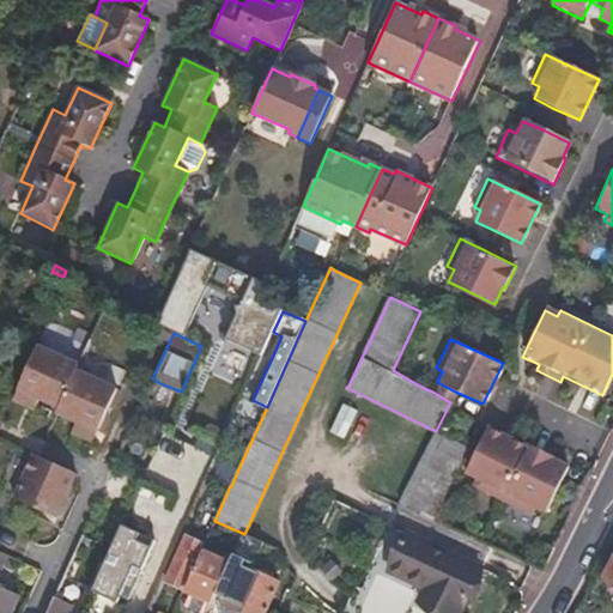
[(53,406),(72,363),(37,347),(13,401),(35,411),(38,400),(53,406)]
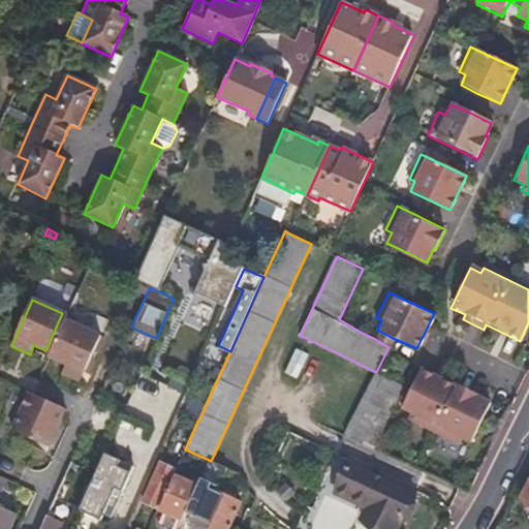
[(66,320),(68,316),(62,313),(45,350),(51,353),(66,320)]
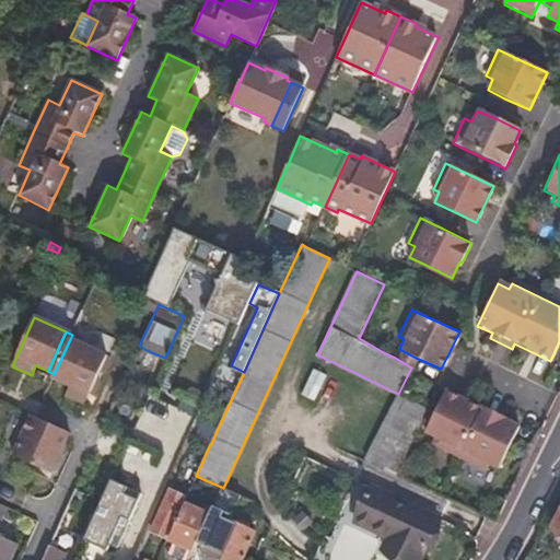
[(107,357),(70,339),(54,374),(51,378),(71,387),(89,395),(90,395),(107,357)]
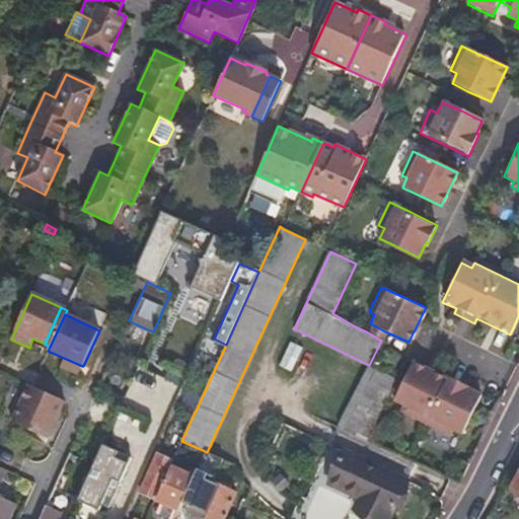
[(366,331),(381,341),(385,331),(370,323),(366,331)]
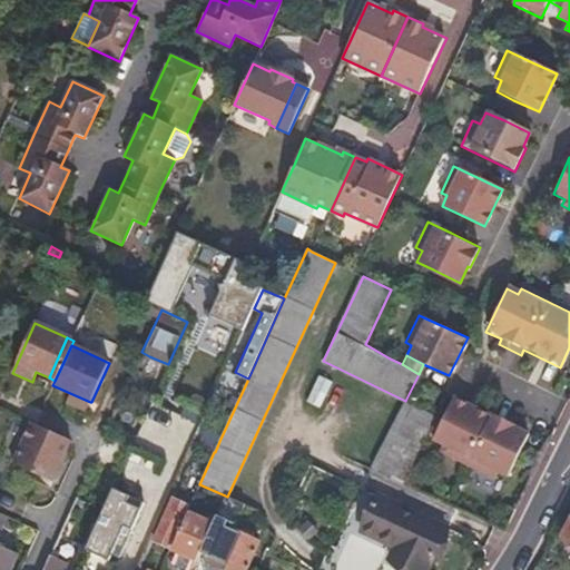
[(154,367),(157,360),(149,356),(146,364),(154,367)]
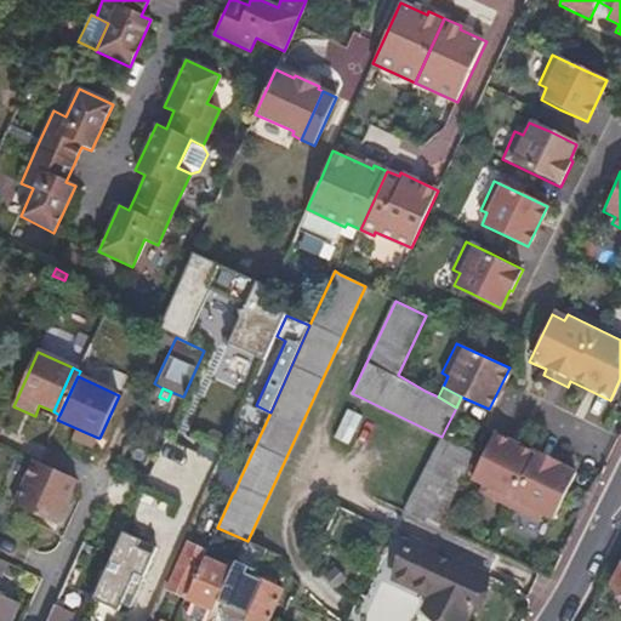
[(347,444),(360,416),(346,409),(332,437),(347,444)]
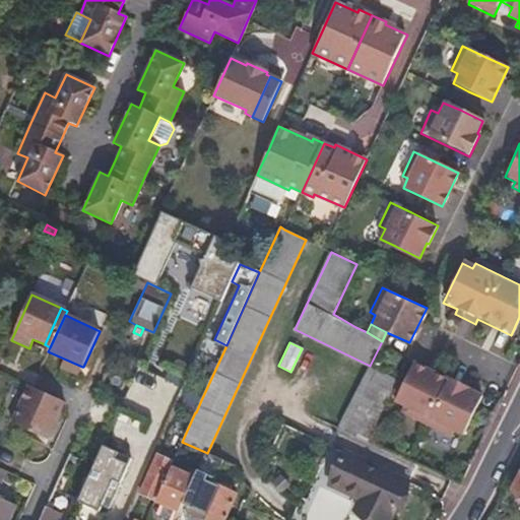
[(134,391),(150,399),(159,403),(169,408),(186,373),(150,356),(134,391)]
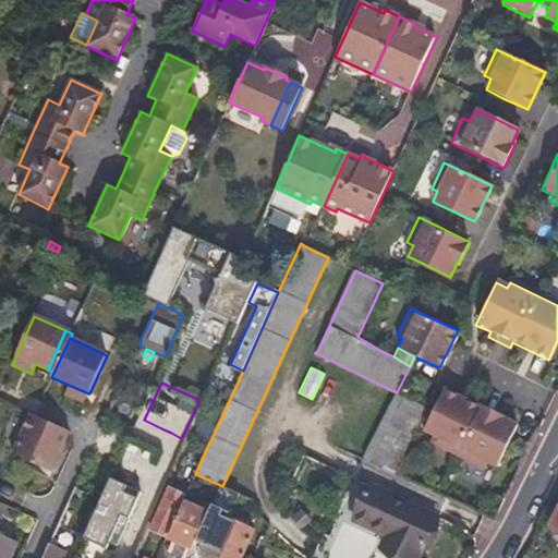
[(88,393),(71,386),(68,395),(84,402),(88,393)]
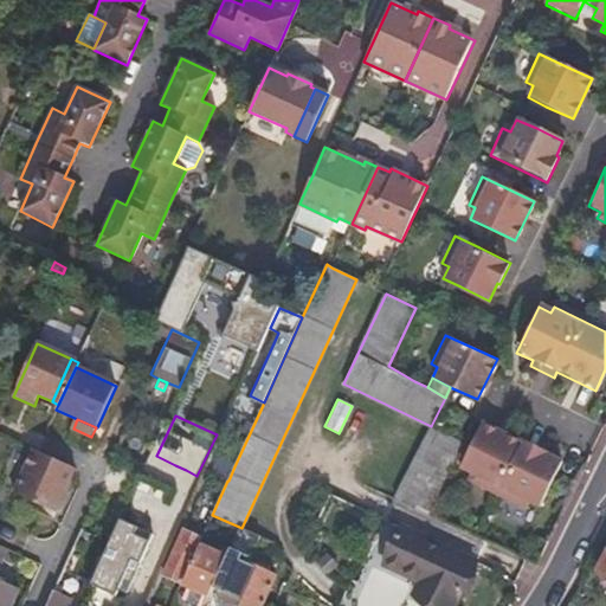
[(470,446),(461,465),(471,471),(468,478),(524,505),(527,500),(540,505),(562,461),(547,453),(548,450),(524,439),(522,442),(483,421),(470,446)]
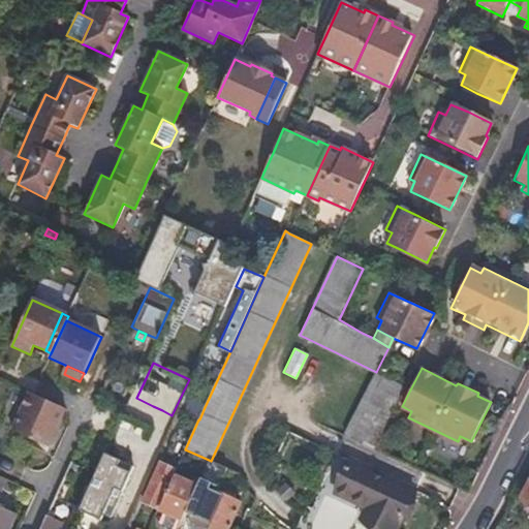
[(344,435),(373,448),(396,403),(404,386),(375,373),(344,435)]
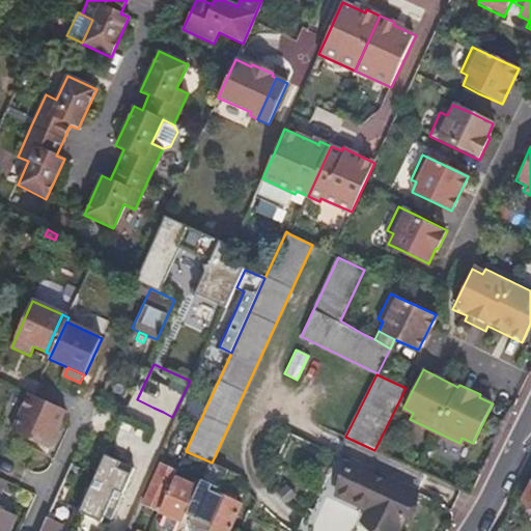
[(406,388),(397,404),(403,408),(412,391),(406,388)]
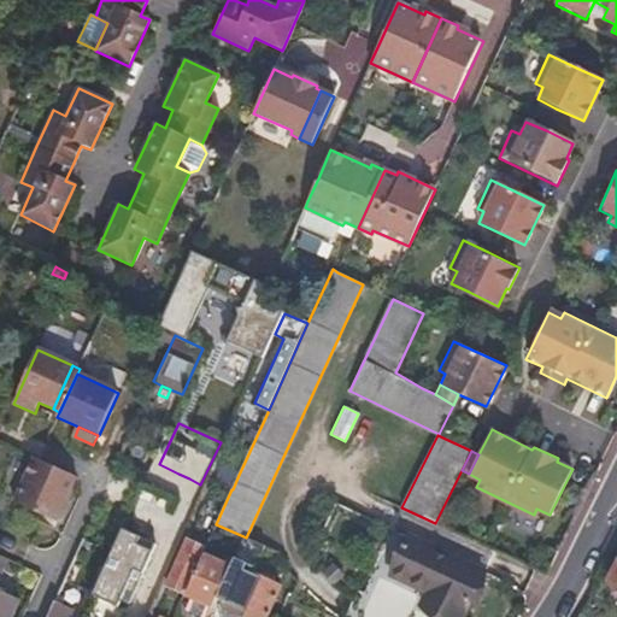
[(62,488),(48,517),(56,521),(76,476),(34,457),(27,471),(28,472),(62,488)]
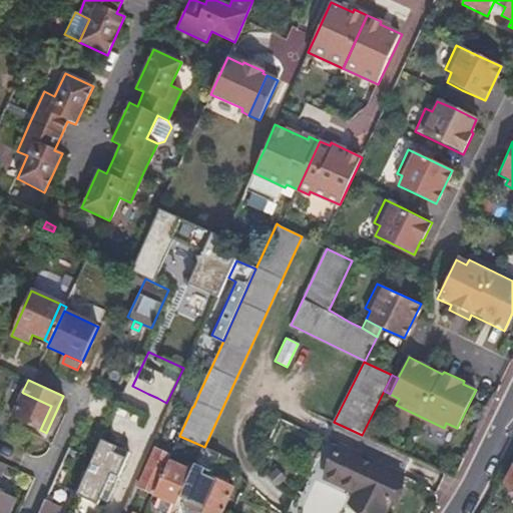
[(179,401),(193,407),(198,395),(185,390),(179,401)]
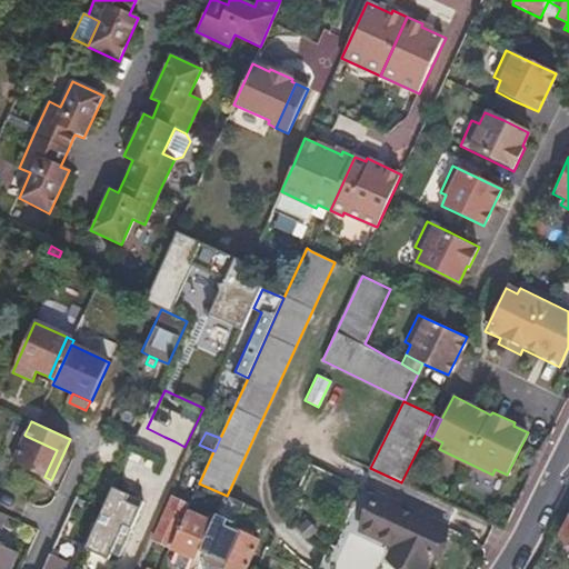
[(12,462),(45,477),(57,450),(26,436),(25,435),(12,462)]
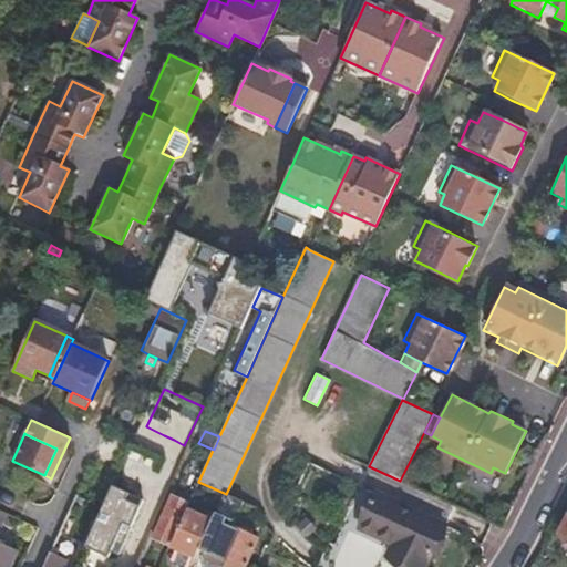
[(174,440),(164,435),(161,441),(171,445),(174,440)]
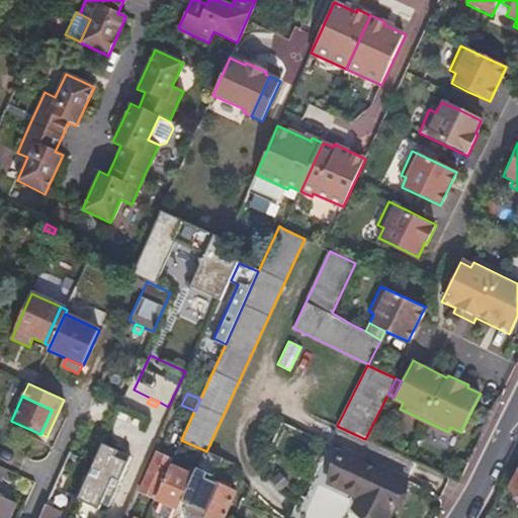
[(172,460),(177,449),(162,442),(158,453),(172,460)]
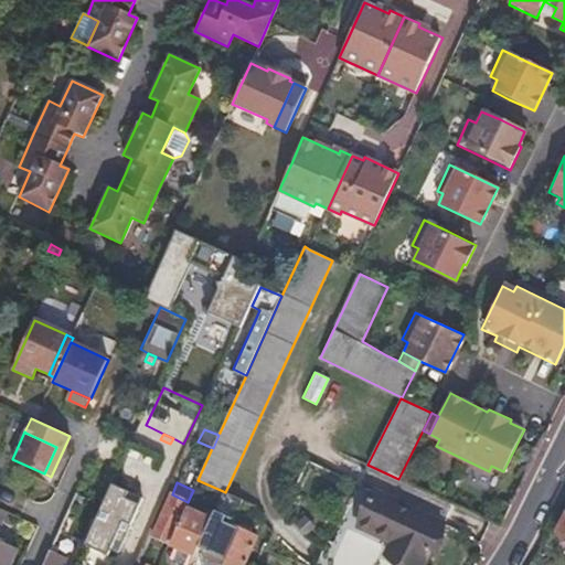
[(384,554),(407,564),(419,564),(440,523),(373,490),(370,496),(364,493),(362,500),(366,502),(355,525),(391,542),(384,554)]
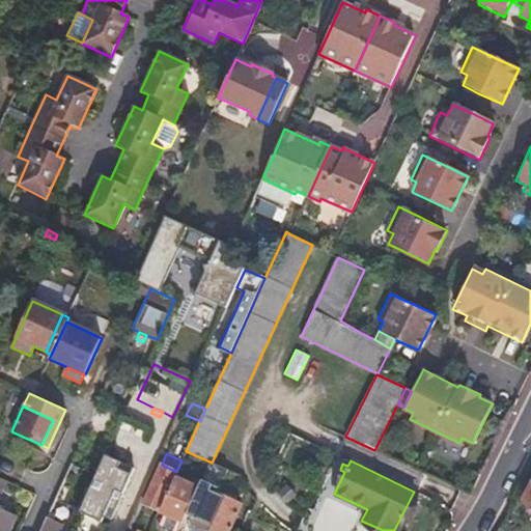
[(212,484),(221,466),(212,463),(210,462),(199,484),(197,487),(185,514),(195,519),(193,523),(197,525),(211,530),(228,530),(241,504),(215,492),(210,490),(212,484)]
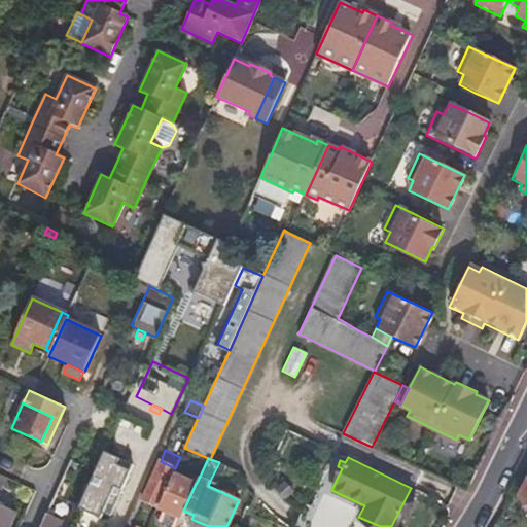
[(143,501),(157,507),(175,468),(161,461),(143,501)]
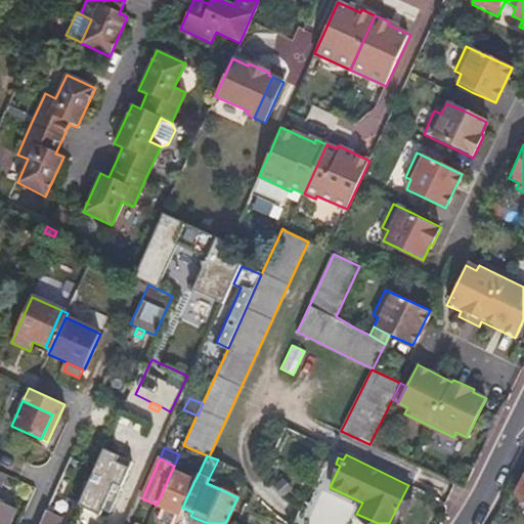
[(0,471),(0,523),(2,523),(11,506),(0,500),(0,484),(5,474),(0,471)]
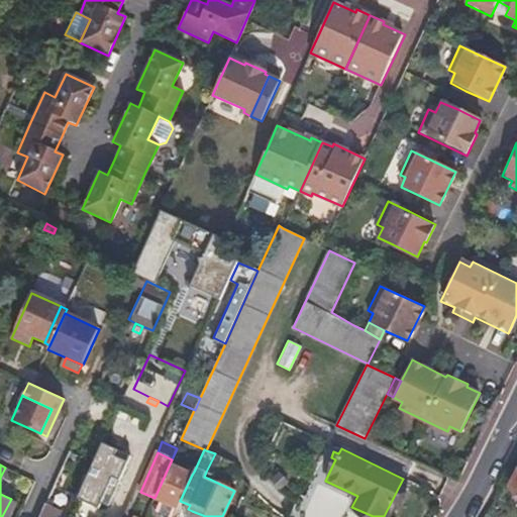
[(160,499),(177,508),(180,501),(192,475),(172,464),(157,498),(160,499)]
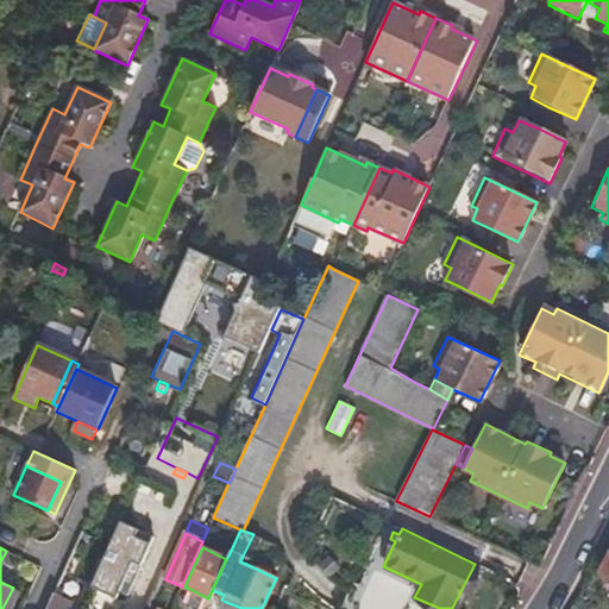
[(73,550),(45,608),(68,608),(69,608),(66,606),(88,557),(73,550)]
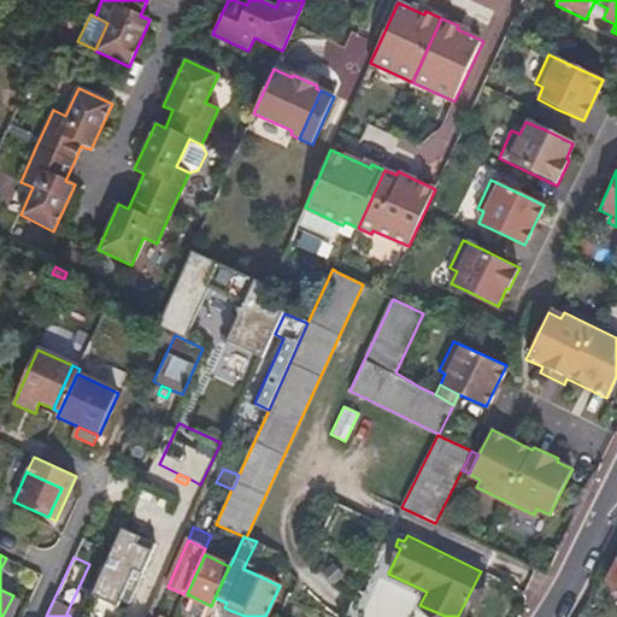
[(601,576),(593,594),(616,604),(616,569),(611,581),(601,576)]
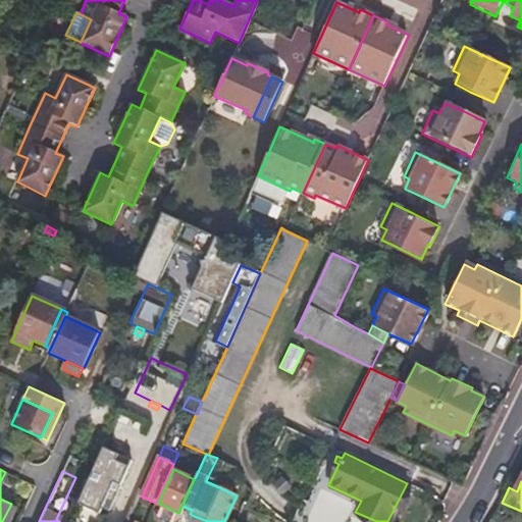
[(11,504),(2,521),(7,521),(15,506),(11,504)]
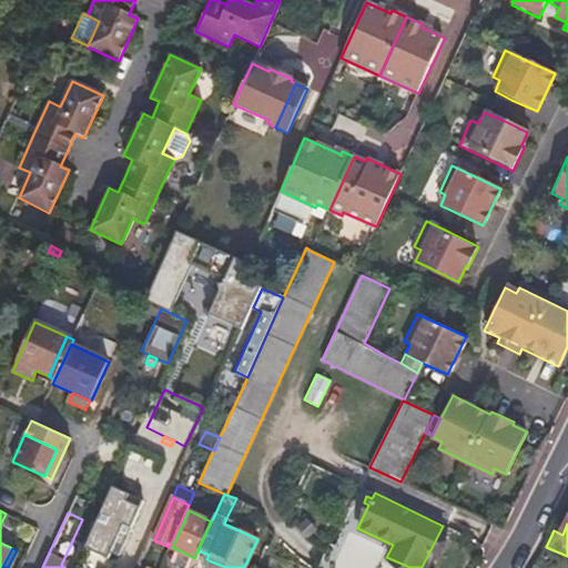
[(170,561),(184,567),(190,567),(194,558),(175,548),(170,561)]
